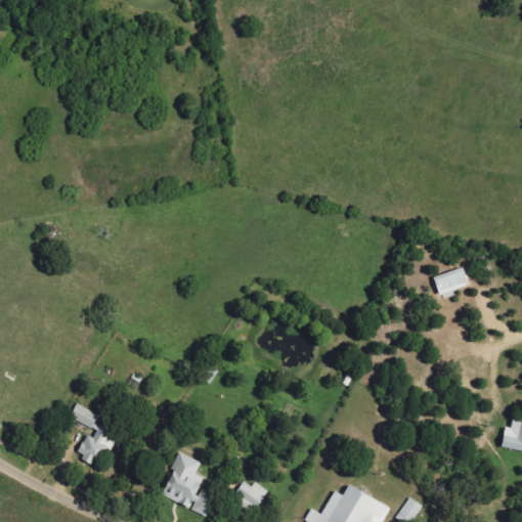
[(69,417),(91,427),(97,414),(76,402),(69,417)]
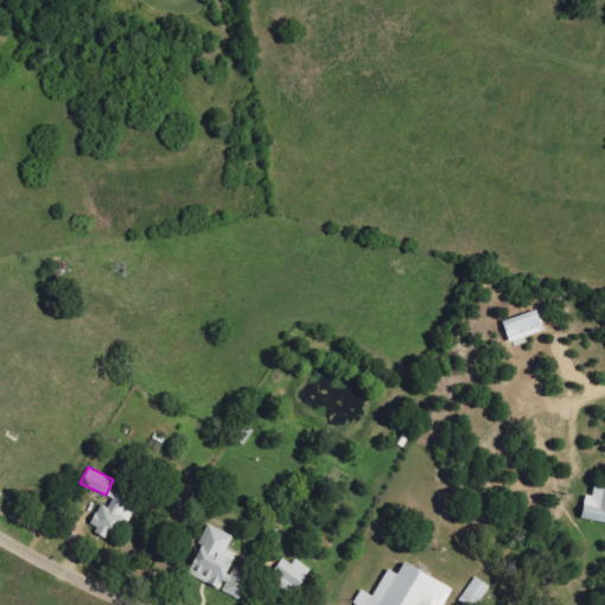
[(604,522),(604,485),(594,484),(592,495),(585,494),(580,517),(604,522)]
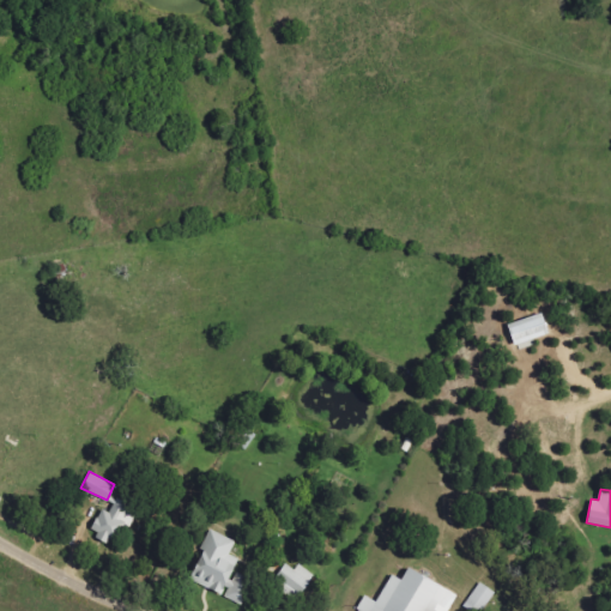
[(134,507),(115,497),(109,510),(101,507),(90,531),(118,544),(134,507)]
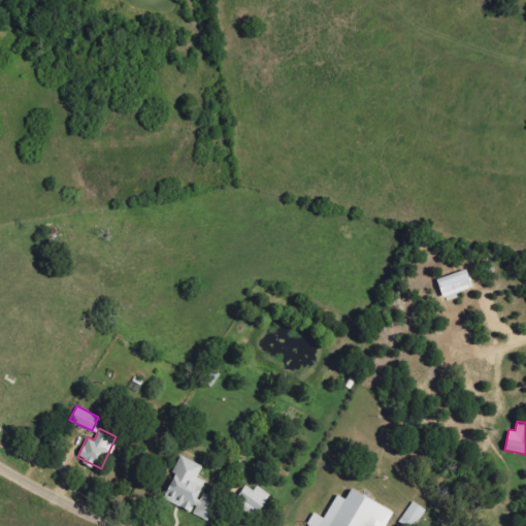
[(202,464),(181,455),(163,498),(192,511),(191,513),(208,520),(217,498),(201,492),(205,480),(197,477),(202,464)]
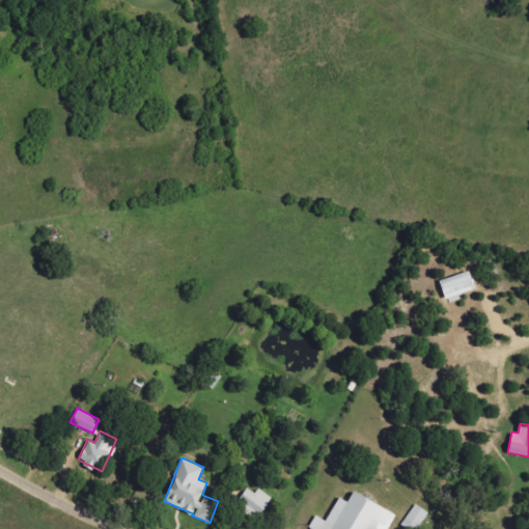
[(256,488),(253,492),(246,486),(237,500),(258,514),(271,497),(256,488)]
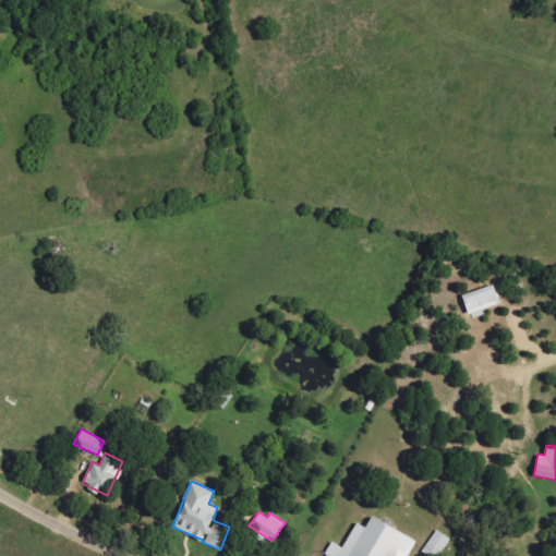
[(406,555),(415,540),(371,516),(365,527),(355,521),(341,546),(331,541),(324,554),(327,555),(406,555)]
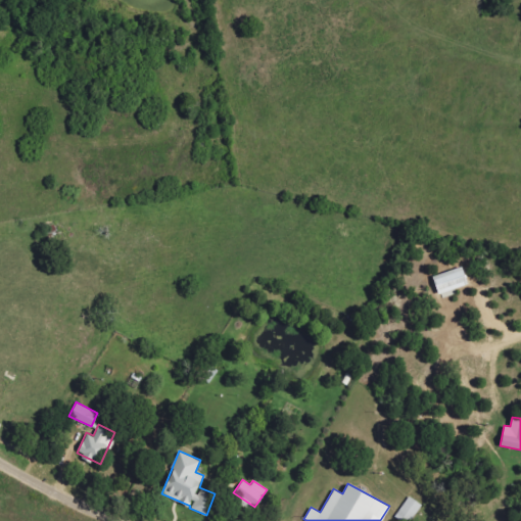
[(394,516),(401,520),(409,520),(421,504),(409,495),(394,516)]
